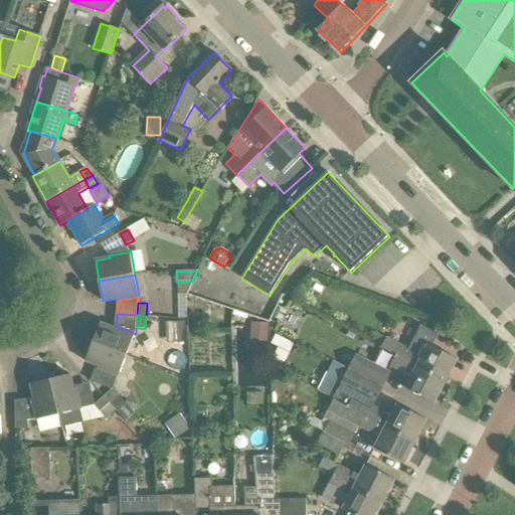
[(186,322),(170,323),(171,343),(187,343),(186,322)]
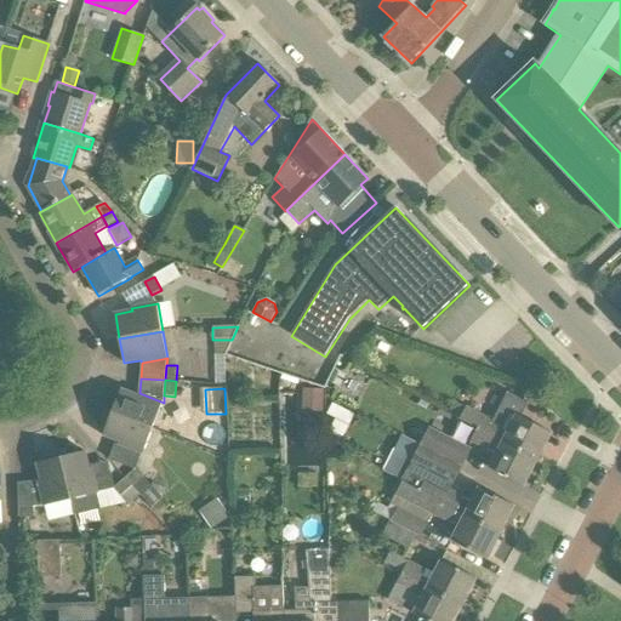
[(113,412),(153,428),(164,403),(140,393),(138,396),(121,389),(113,412)]
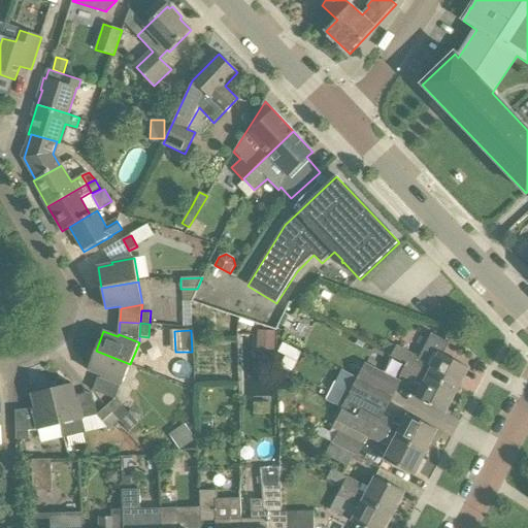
[(258,331),(257,356),(274,356),(275,332),(258,331)]
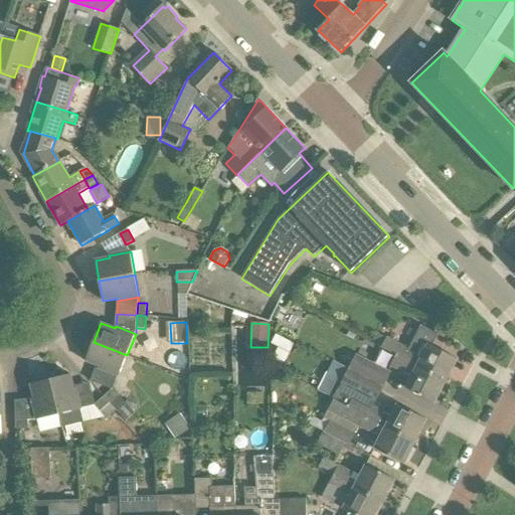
[(408,350),(386,338),(381,348),(395,356),(396,355),(447,381),(458,359),(433,346),(439,334),(421,326),(408,350)]
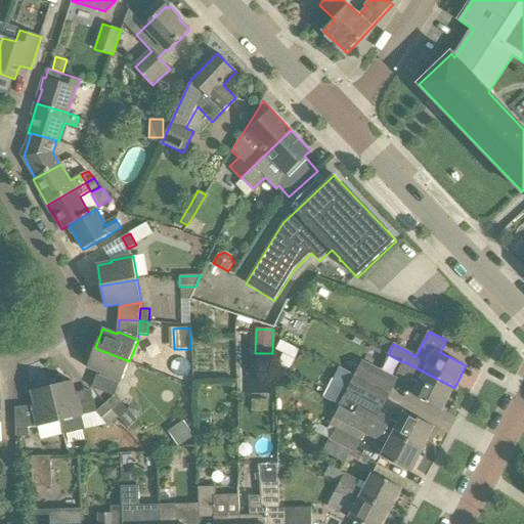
[(379,350),(388,354),(393,344),(389,342),(385,339),(379,350)]
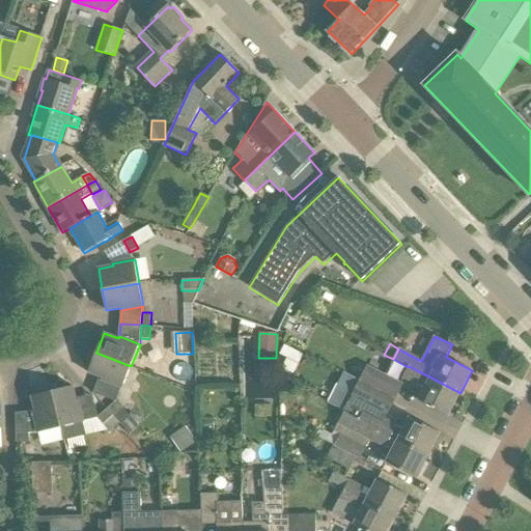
[(303,355),(284,345),(280,355),(287,359),(282,368),(294,374),(303,355)]
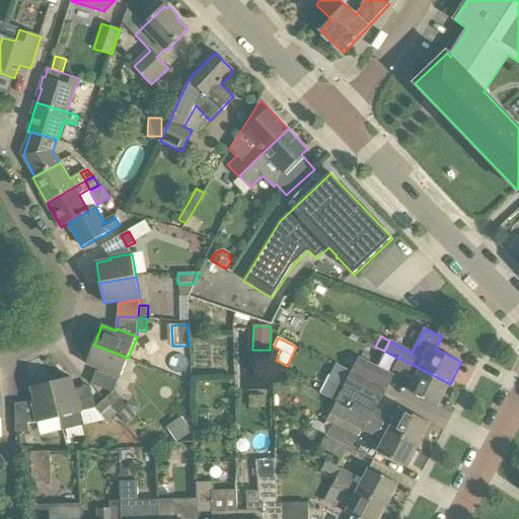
[(100,369),(98,373),(120,380),(128,358),(94,345),(86,364),(100,369)]
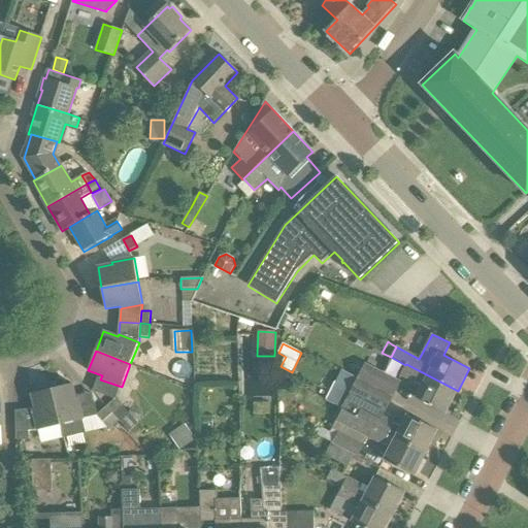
[(194,366),(174,360),(169,378),(190,384),(194,366)]
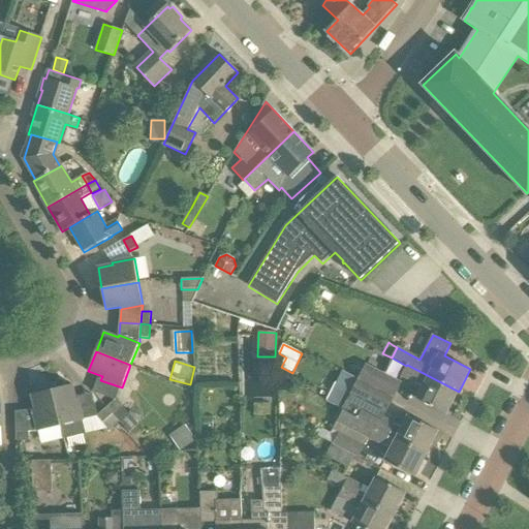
[(407,365),(406,366),(402,375),(424,386),(416,399),(446,414),(459,392),(407,365)]
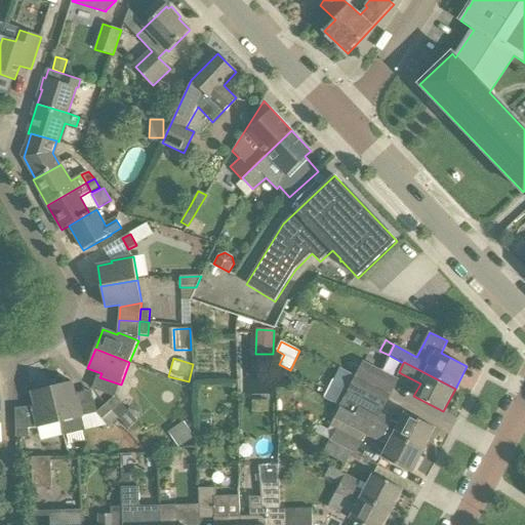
[(357,377),(391,395),(398,380),(364,363),(357,377)]
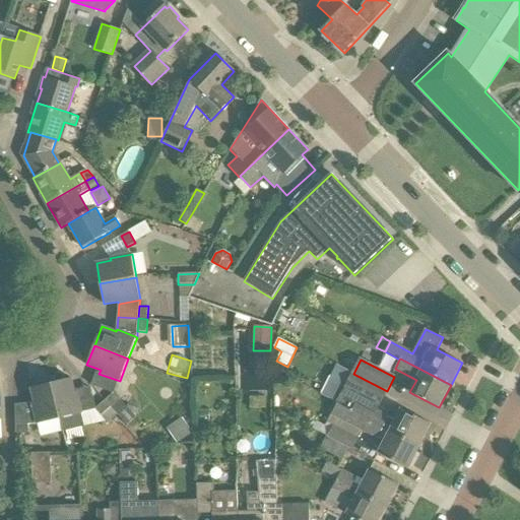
[(395,421),(376,411),(387,391),(353,374),(337,403),(418,446),(431,424),(401,408),(395,421)]
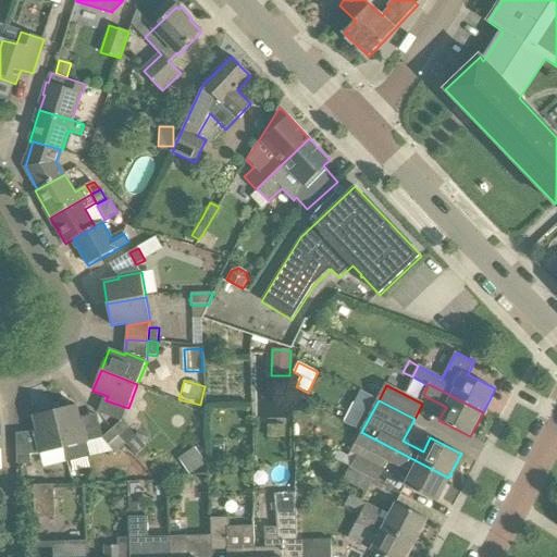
[(56,410),(64,448),(67,462),(89,457),(86,444),(88,443),(83,420),(81,421),(77,406),(56,410)]
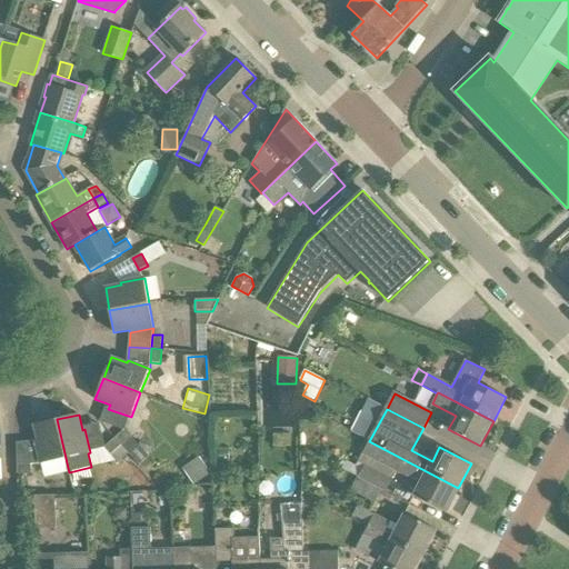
[(38,440),(36,441),(40,463),(66,458),(57,419),(35,425),(38,440)]
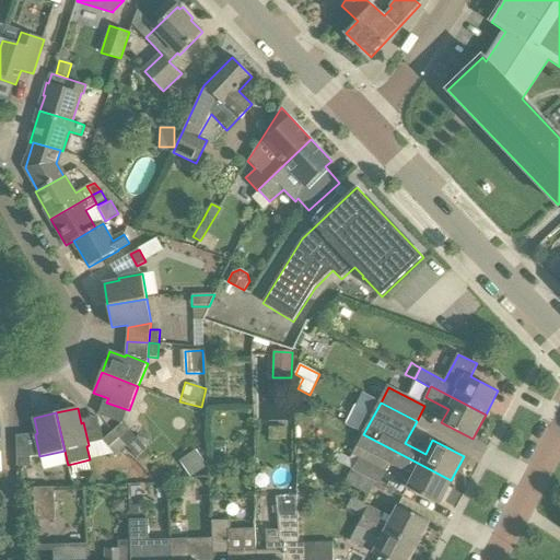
[(136,439),(124,424),(113,434),(126,448),(136,439)]
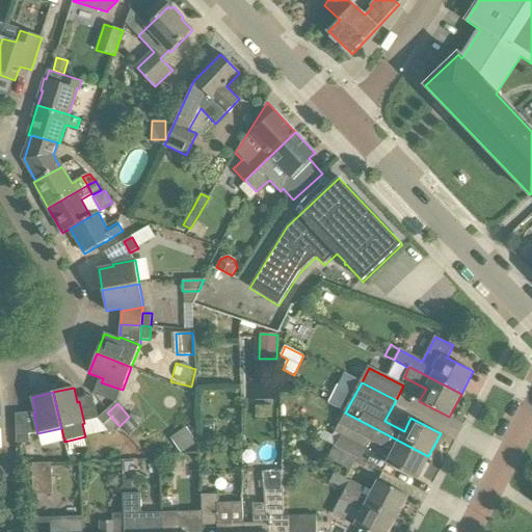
[(120,426),(107,413),(98,422),(109,434),(120,426)]
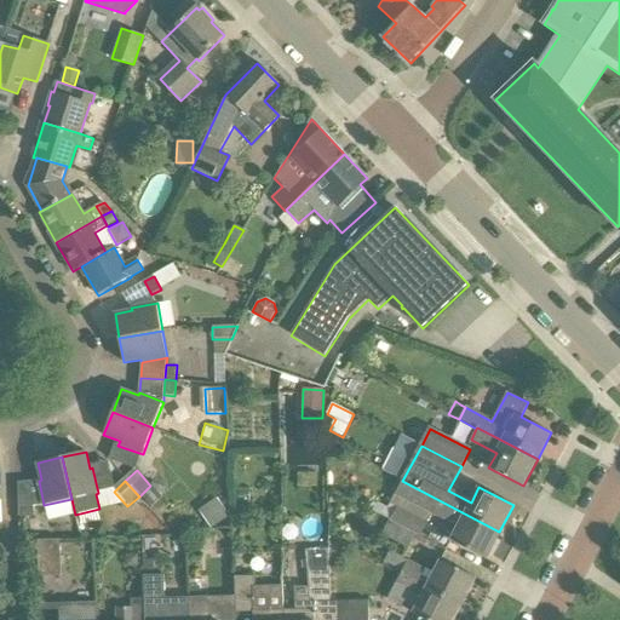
[(402,481),(395,495),(457,528),(451,540),(486,558),(499,532),(402,481)]
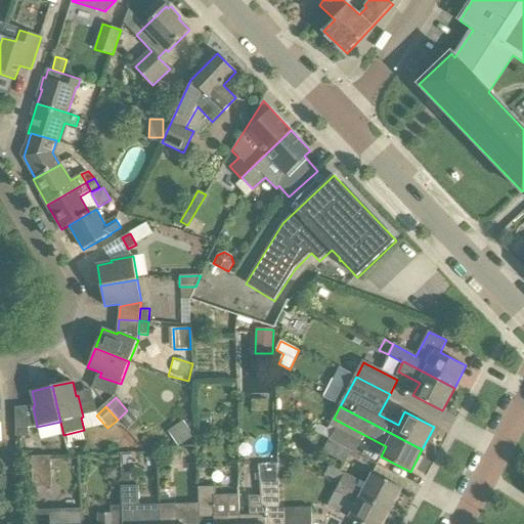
[(182,422),(168,431),(178,447),(192,437),(182,422)]
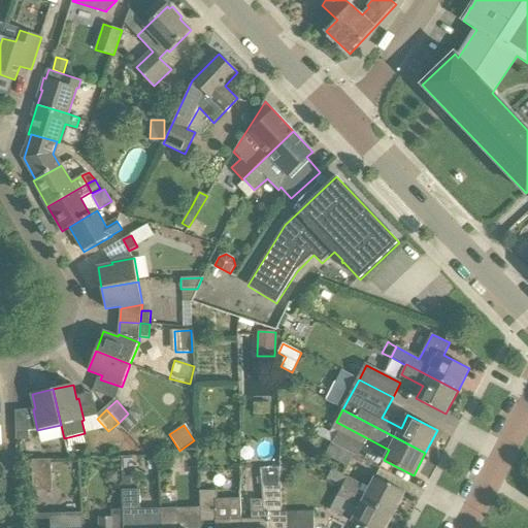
[(29,431),(17,432),(17,440),(29,440),(29,431)]
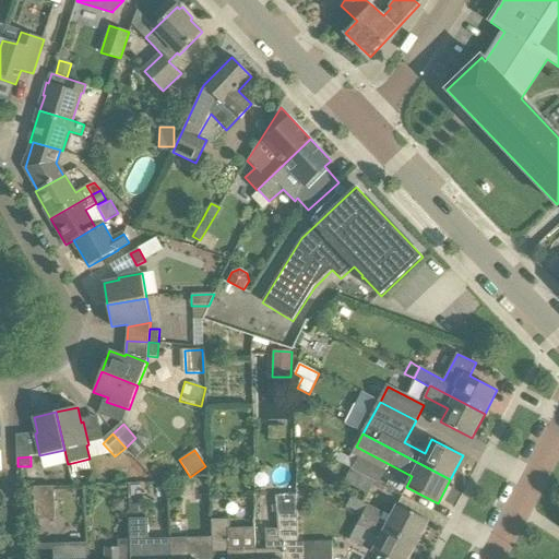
[(352,470),(375,482),(379,484),(385,472),(358,458),(352,470)]
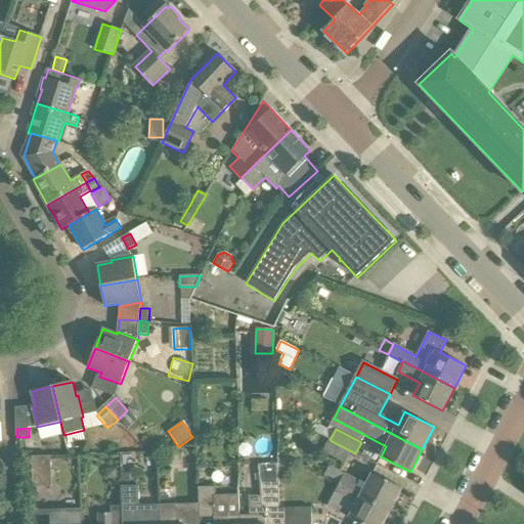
[(344,464),(351,451),(330,440),(329,439),(321,451),(344,464)]
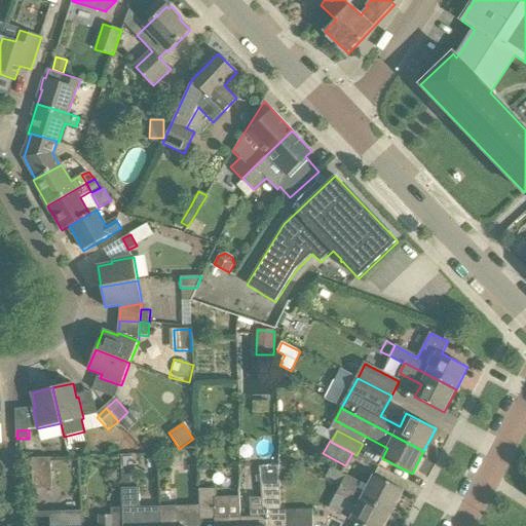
[(121,467),(132,467),(132,456),(132,455),(121,456),(121,467)]
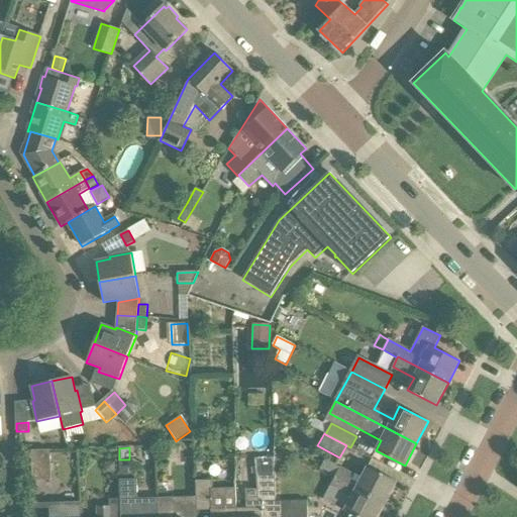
[(50,450),(32,450),(33,482),(52,481),(50,450)]
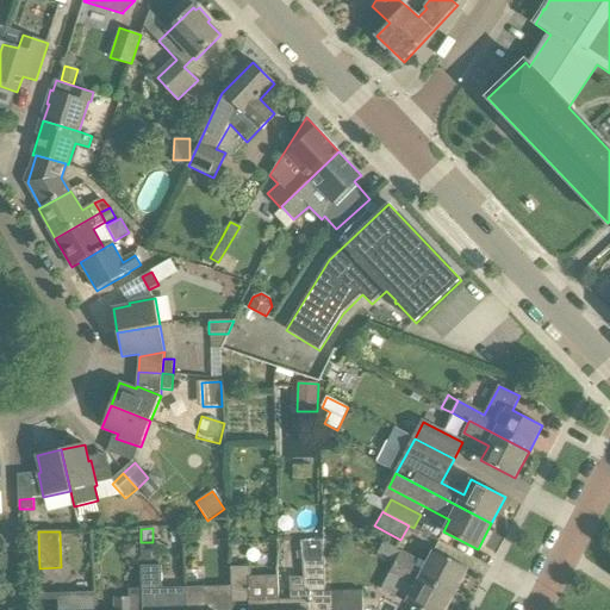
[(280,603),(279,609),(310,609),(310,593),(325,593),(324,541),(300,542),(304,578),(290,579),(291,602),(280,603)]
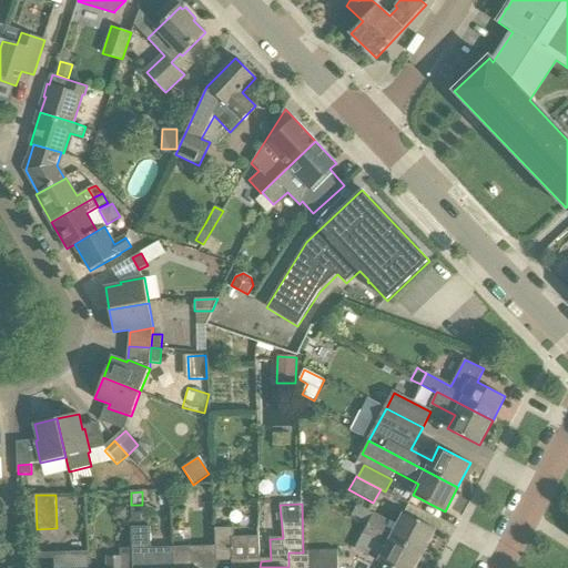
[(374,514),(368,525),(423,554),(436,529),(404,513),(397,527),(374,514)]
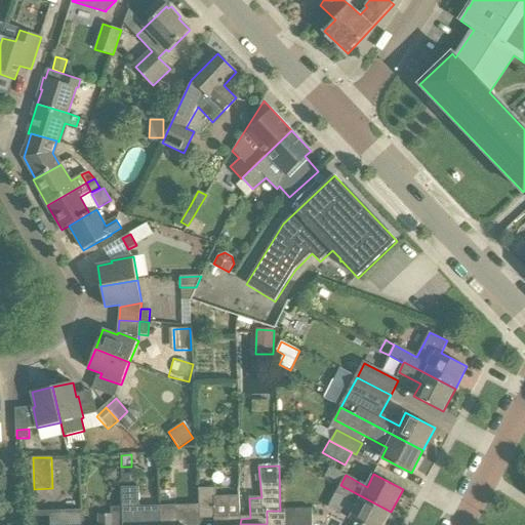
[(384,524),(391,512),(340,485),(335,495),(357,507),(350,519),(357,523),(356,524),(384,524)]
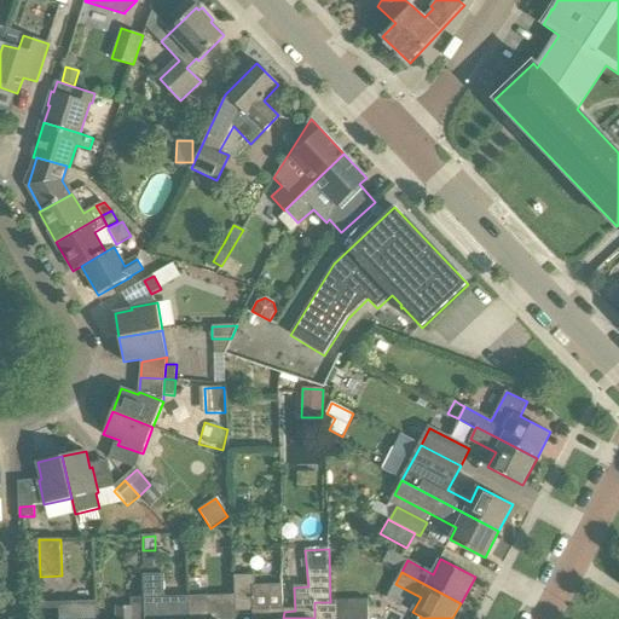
[(171,611),(167,599),(166,597),(166,574),(144,574),(145,599),(145,618),(190,618),(190,609),(171,611)]
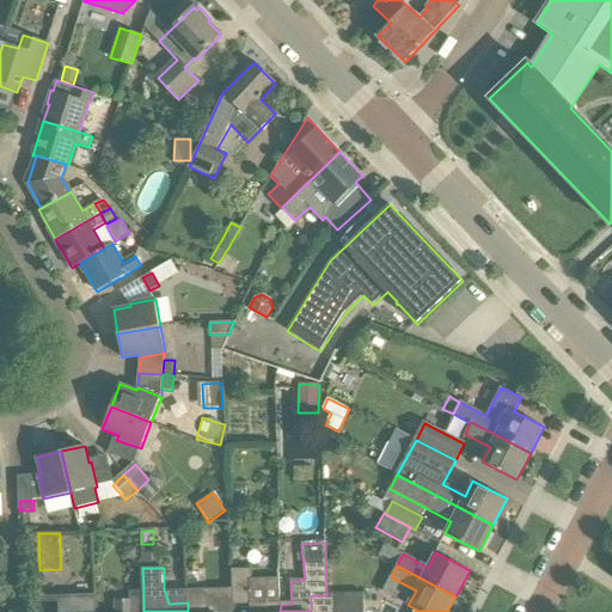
[(232,570),(233,589),(233,598),(250,597),(251,604),(250,604),(250,611),(280,611),(281,605),(280,585),(252,586),(251,570),(232,570)]
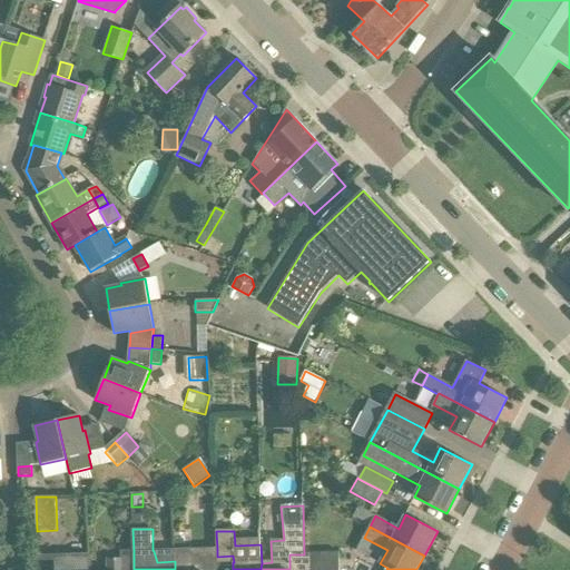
[(175,551),(175,561),(175,569),(217,569),(217,557),(217,549),(175,551)]
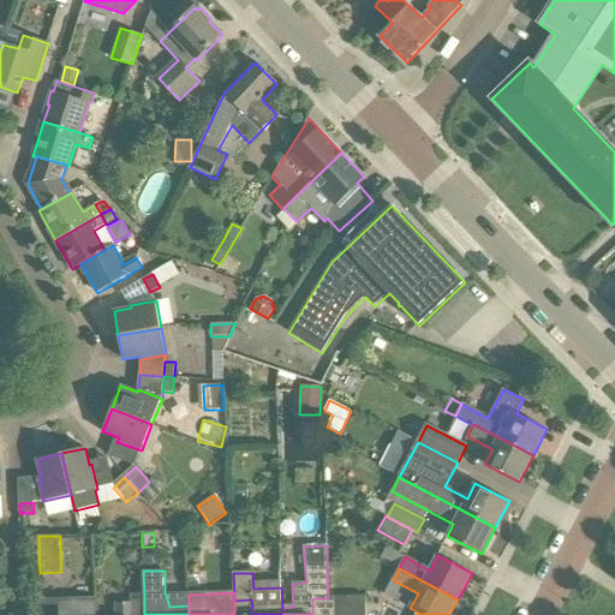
[(118,614),(144,614),(144,595),(131,595),(131,603),(118,603),(118,614)]
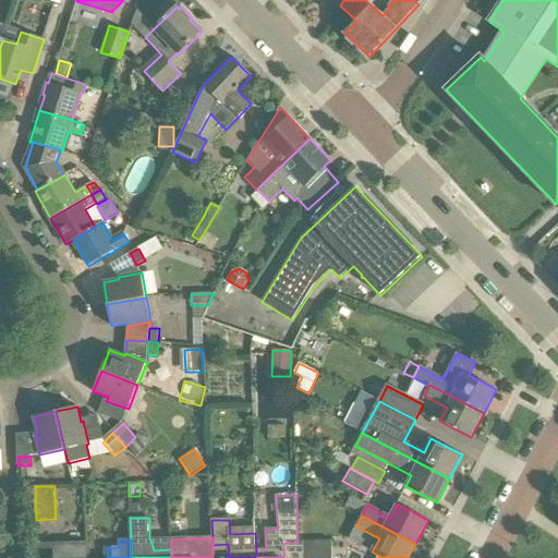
[(303,557),(331,557),(331,541),(303,541),(303,557)]
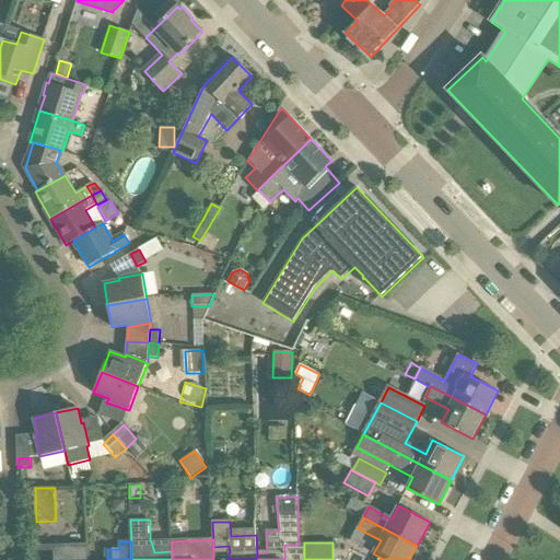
[(86,559),(86,545),(66,545),(66,550),(54,551),(54,559),(86,559)]
